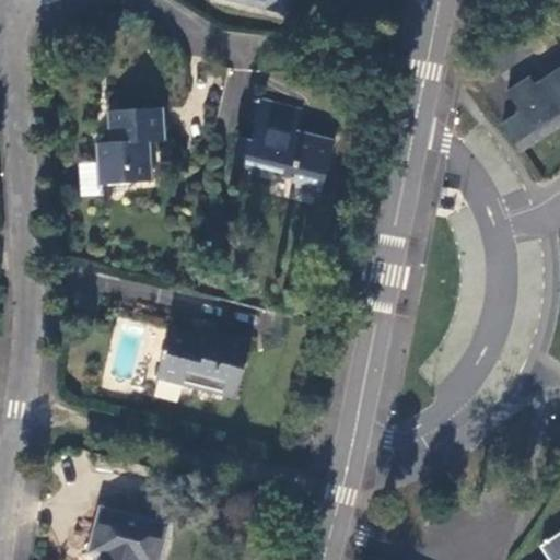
[(238,0),(290,13),(292,0),(238,0)]
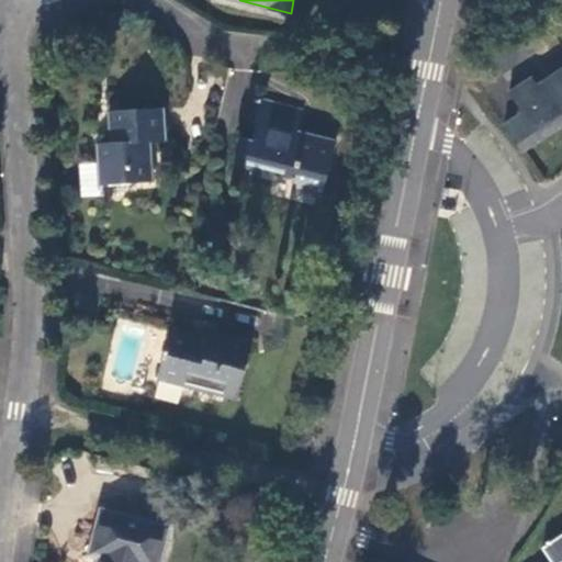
[(561,67),(537,85),(531,77),(512,91),(524,110),(505,123),(525,150),(561,125),(561,67)]
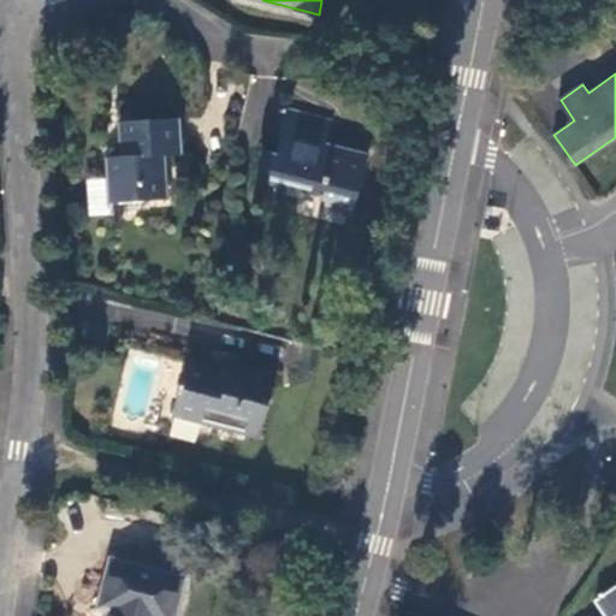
[(333,119),(288,108),(277,152),(265,149),(259,177),(324,195),(320,205),(355,215),(368,155),(327,143),(333,119)]
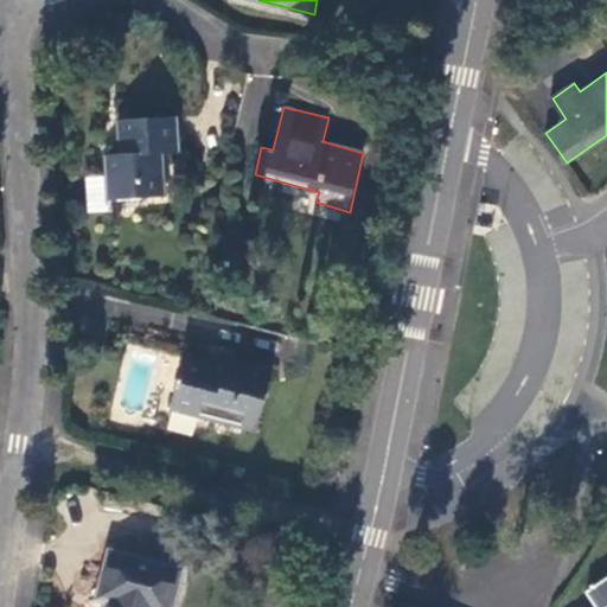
[(178,115),(119,120),(121,153),(106,155),(107,174),(87,176),(89,212),(112,212),(110,199),(165,197),(163,151),(180,148),(178,115)]
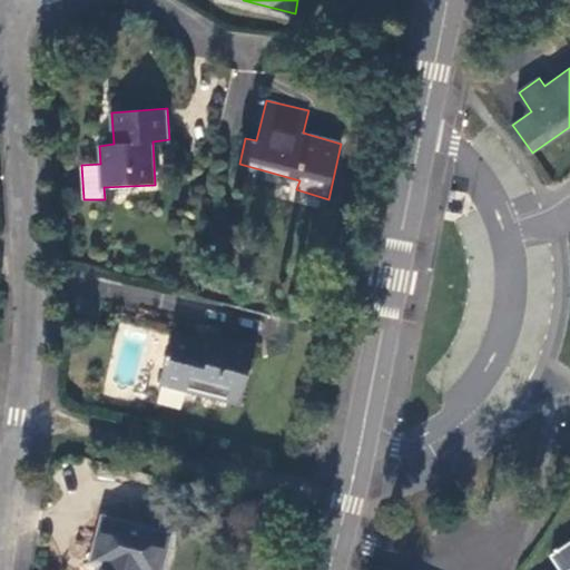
[(161,382),(243,402),(256,346),(215,335),(212,345),(174,335),(161,382)]
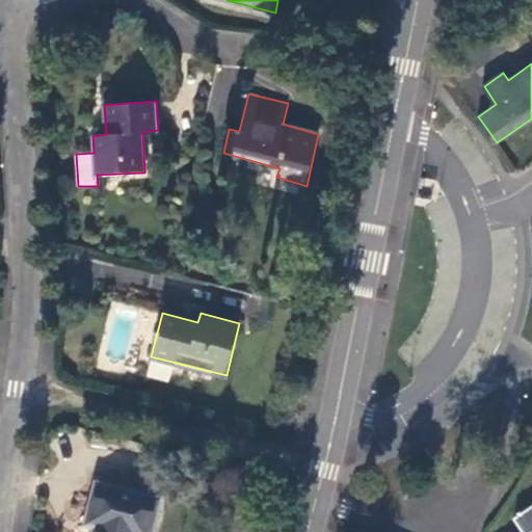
[(150,531),(158,499),(98,484),(86,523),(96,526),(94,531),(150,531)]
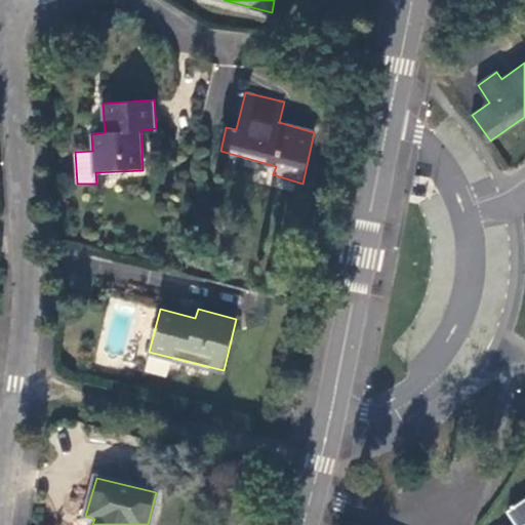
[(524,524),(524,499),(509,512),(518,524),(524,524)]
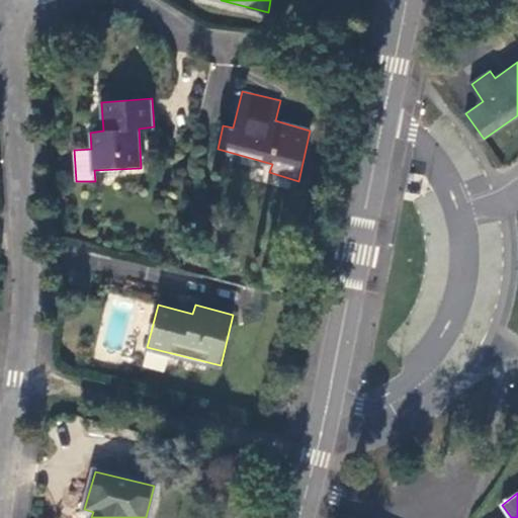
All buildings are outlined.
